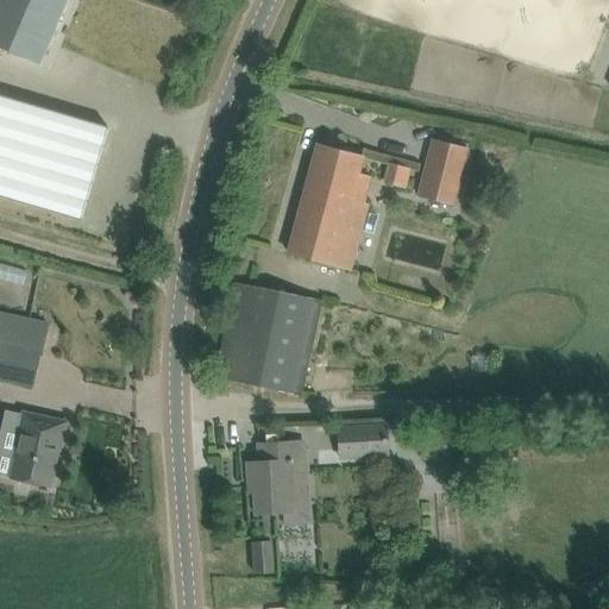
[(0,0),(0,49),(38,66),(67,0),(0,0)]
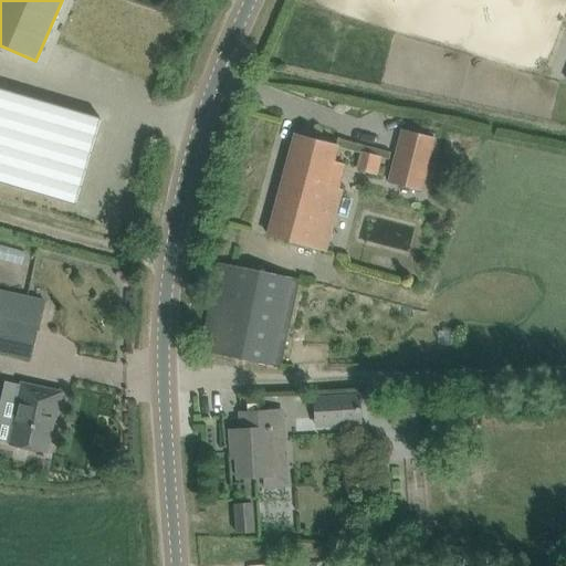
[(0,88),(0,181),(74,205),(100,119),(0,88)]
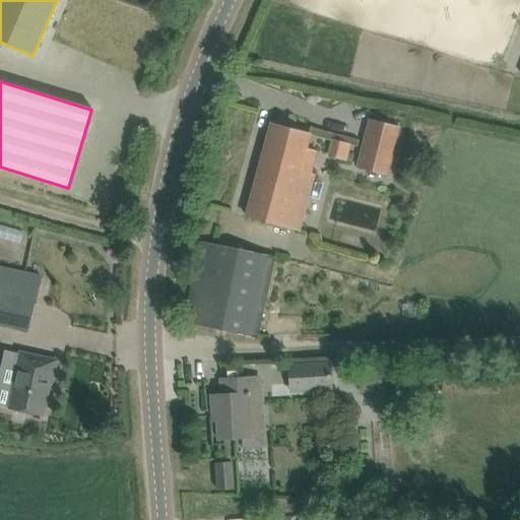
[(368,119),(355,168),(386,176),(398,126),(368,119)]
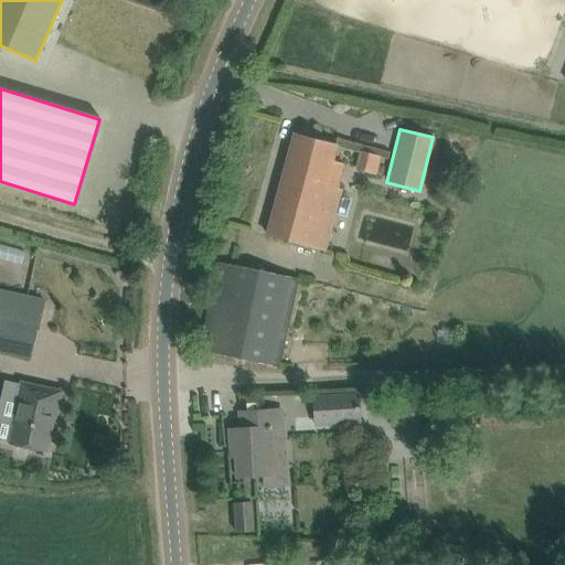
[(336,190),(331,189),(324,187),(336,147),(316,140),(294,135),(267,235),(288,241),(320,249),(336,190)]
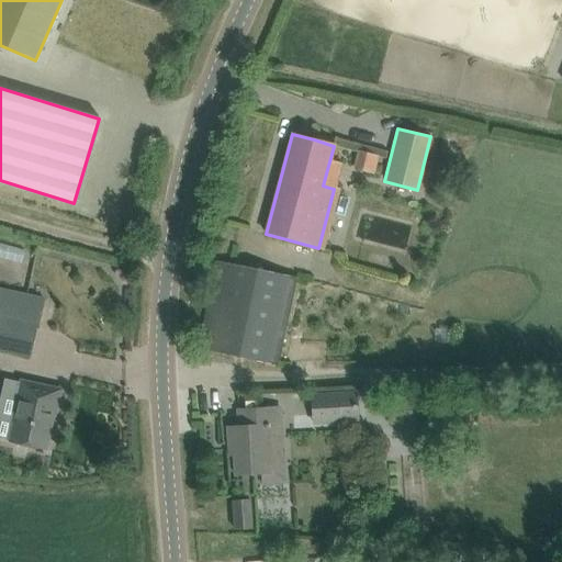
[(373,173),(379,156),(357,150),(352,168),(373,173)]
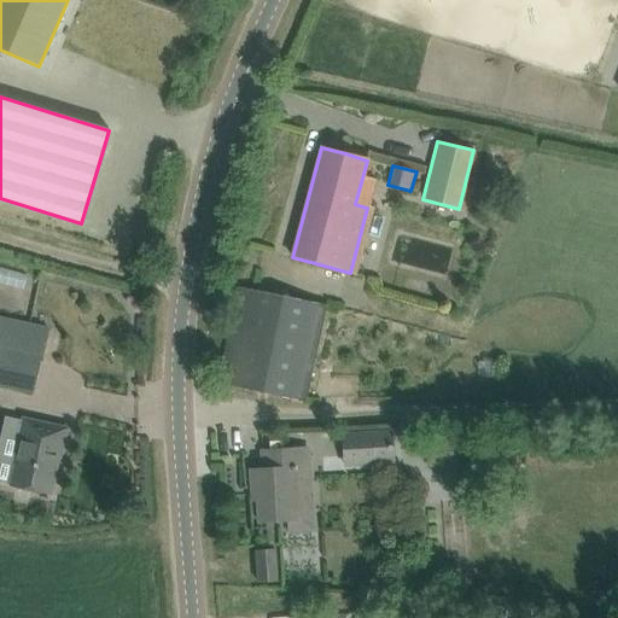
[(0,280),(10,281),(11,270),(0,268),(0,280)]
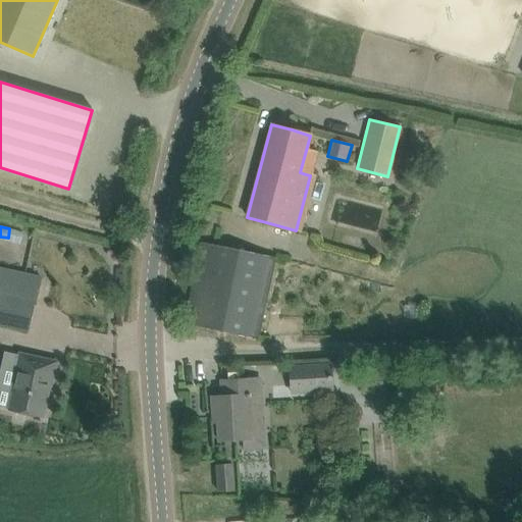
[(272,274),(275,259),(202,244),(185,323),(204,328),(259,340),(272,274)]
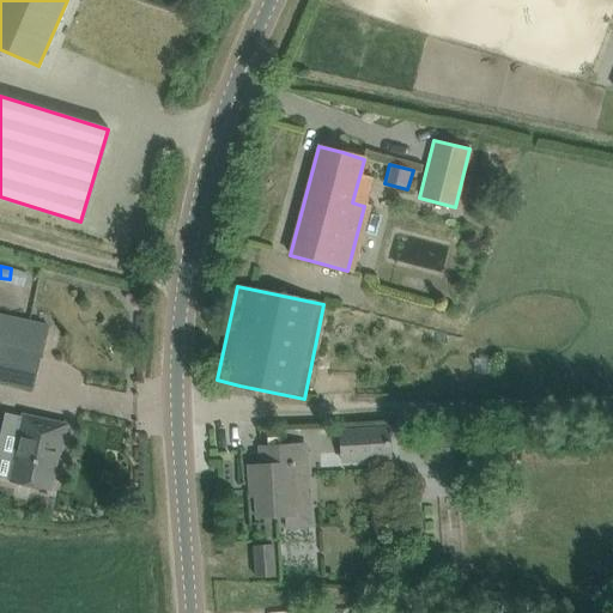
[(0,314),(0,382),(32,390),(47,325),(0,314)]
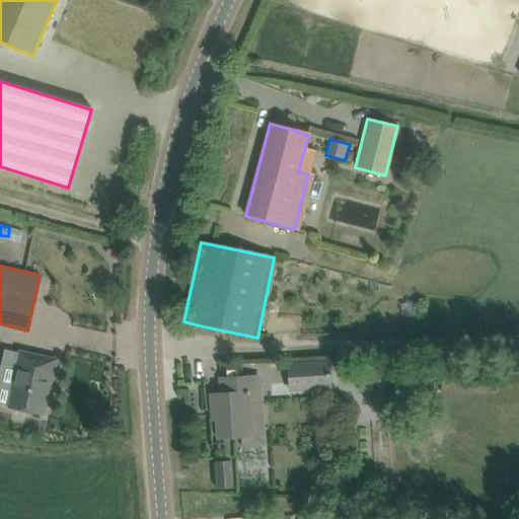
[(57,360),(19,352),(8,408),(43,416),(50,383),(52,383),(57,360)]
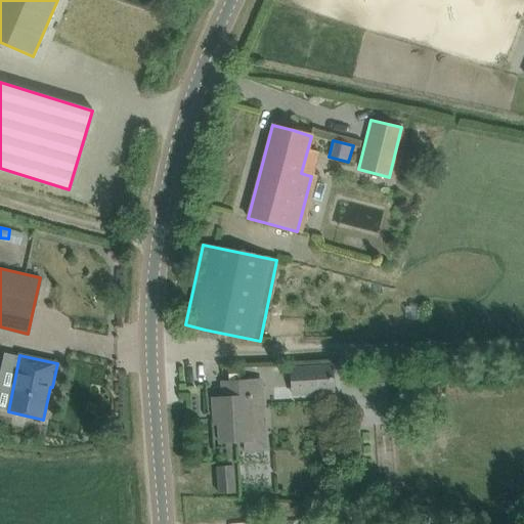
[(334,364),(291,367),(293,395),(336,392),(334,364)]
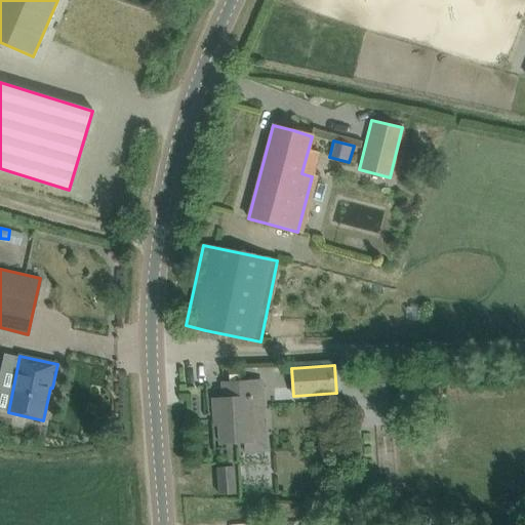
[(219,443),(240,442),(254,441),(252,399),(258,399),(256,381),(243,382),(223,385),(223,386),(224,386),(225,399),(213,400),(213,415),(217,415),(219,443)]
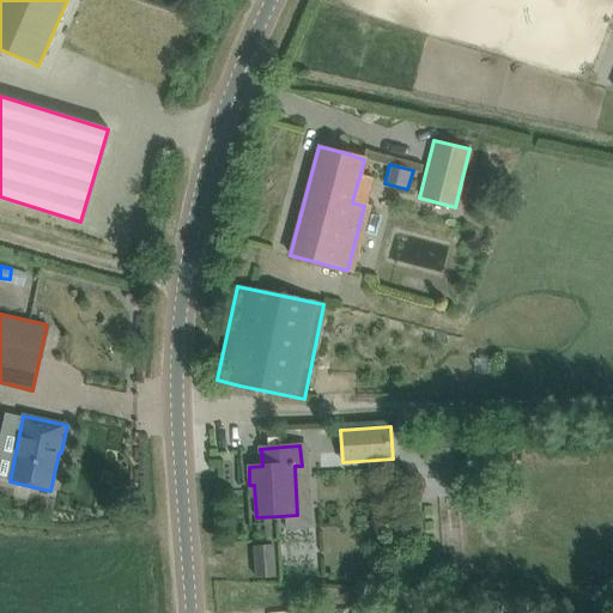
[(256,578),(274,576),(272,545),(254,546),(256,578)]
